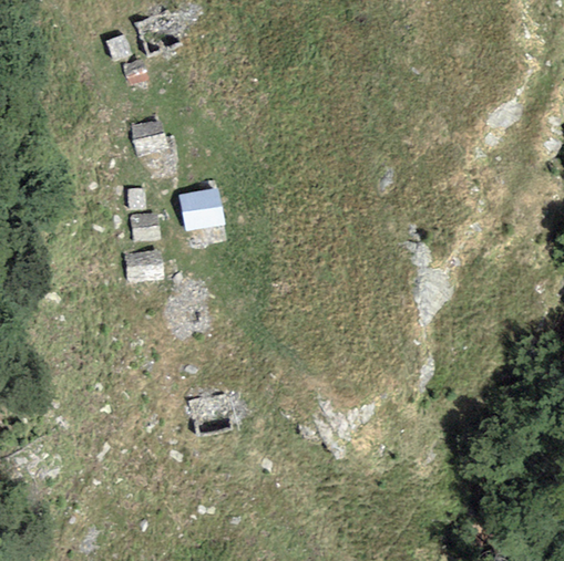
[(123,33),(105,39),(112,58),(130,52),(123,33)]
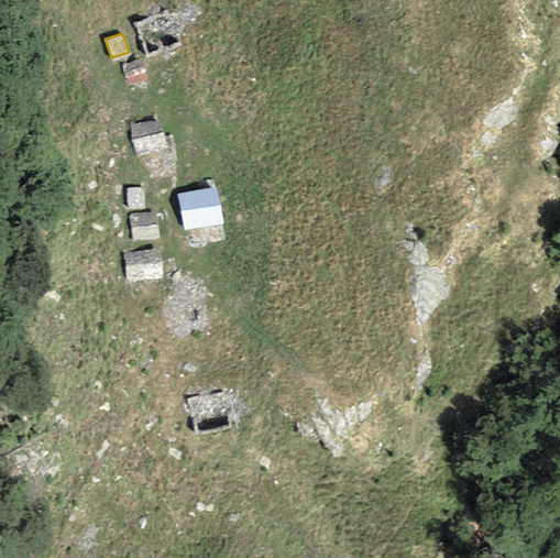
[(136,55),(119,64),(125,77),(143,69),(136,55)]
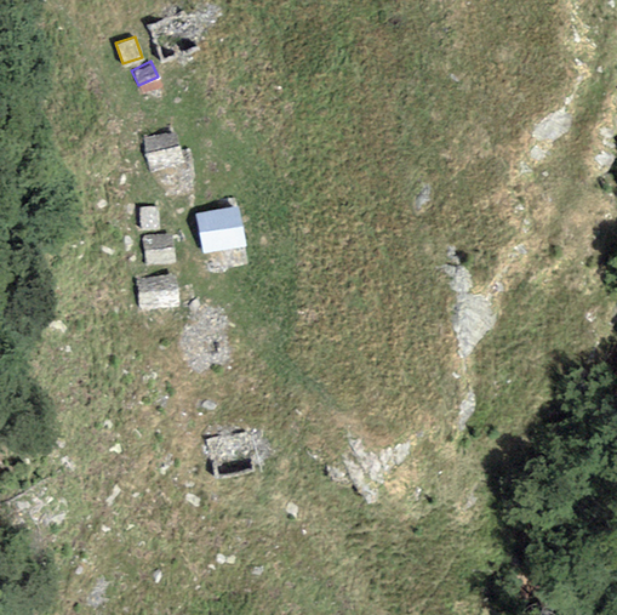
[(175,132),(144,137),(149,168),(178,164),(175,132)]
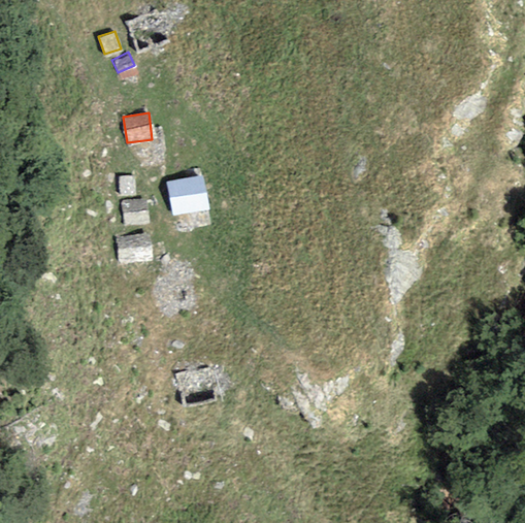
[(202,174),(166,181),(172,216),(208,209),(202,174)]
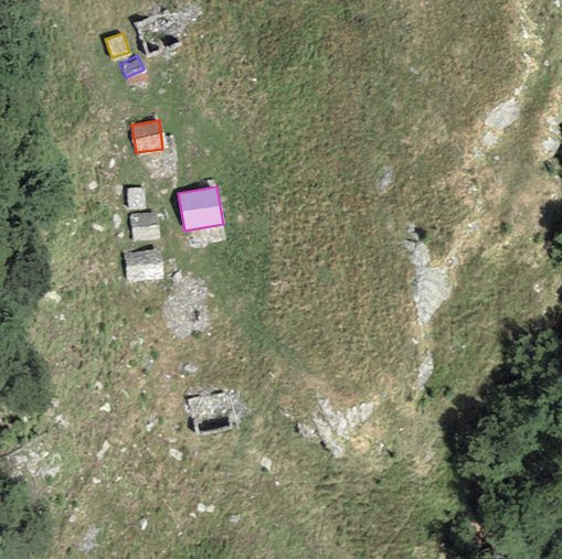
[(156,210),(129,213),(133,236),(159,232),(156,210)]
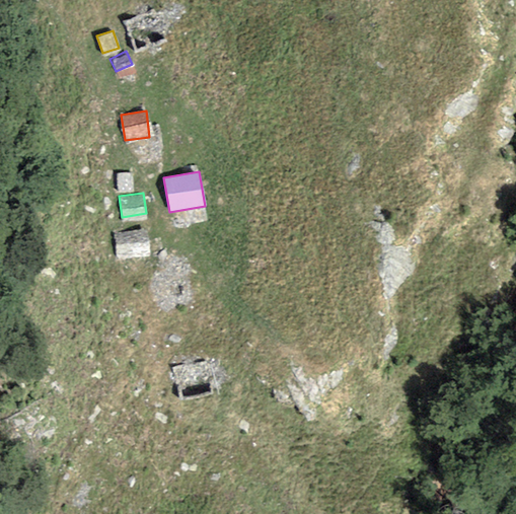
[(145,228),(116,231),(119,259),(148,255),(145,228)]
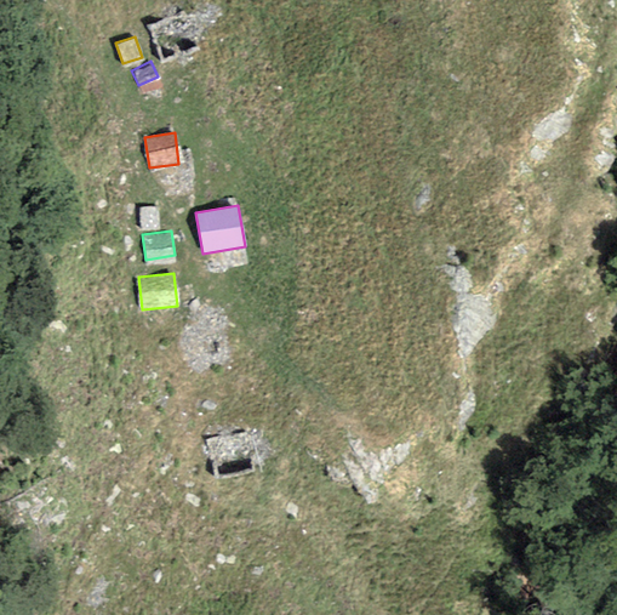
All buildings are outlined.
